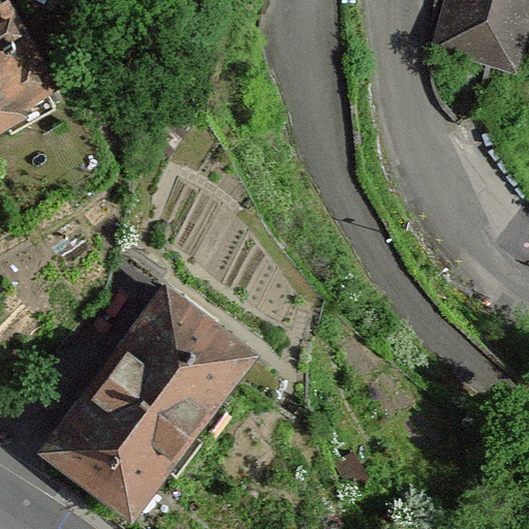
[(528,10),(528,0),(453,0),(440,43),(514,65),(528,10)]
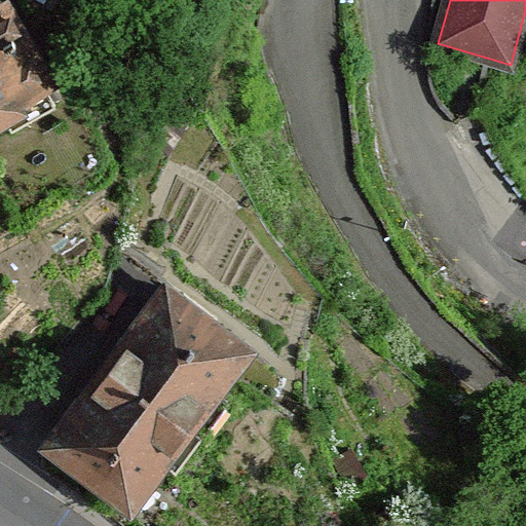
[(0,120),(4,118),(13,134),(58,108),(28,57),(32,54),(2,3),(0,4),(0,120)]
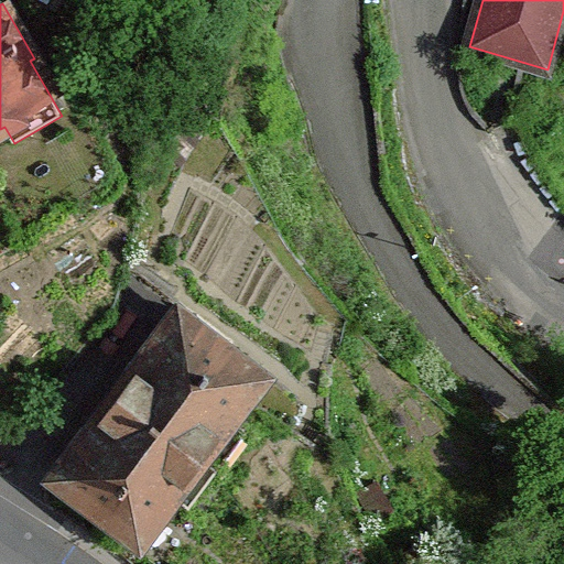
[(72,462),(54,485),(102,521),(106,517),(141,542),(174,498),(188,509),(246,432),(231,421),(266,376),(230,349),(234,346),(185,310),(170,331),(72,462)]
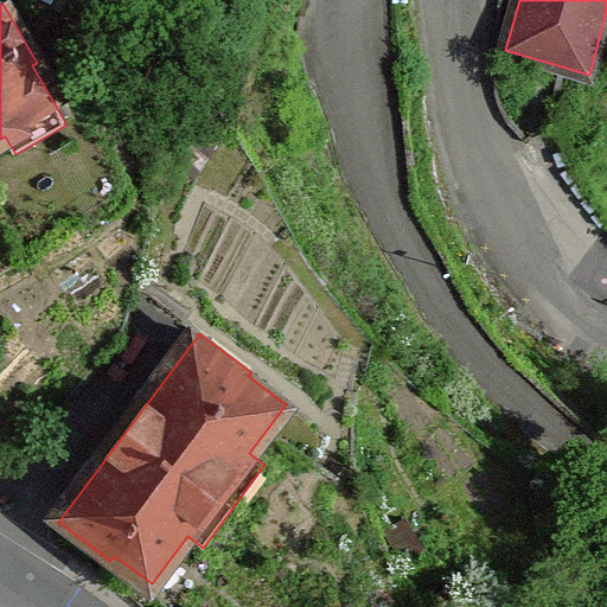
[(408,524),(388,535),(404,563),(423,553),(408,524)]
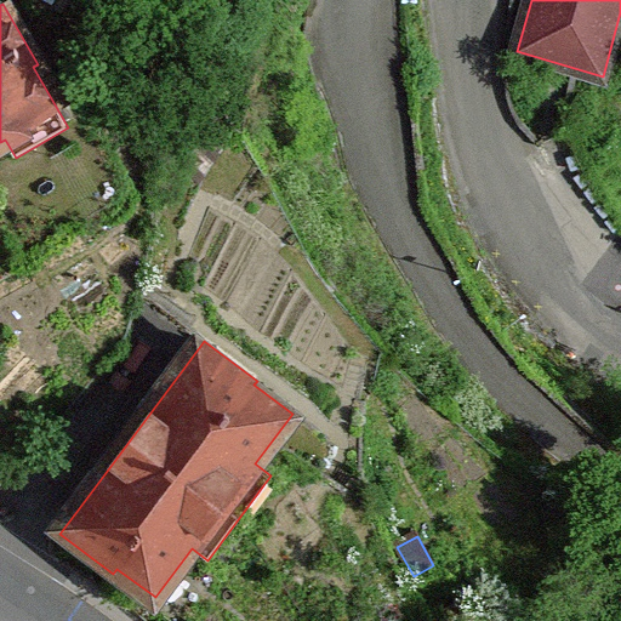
[(469,620),(457,605),(436,620),(469,620)]
